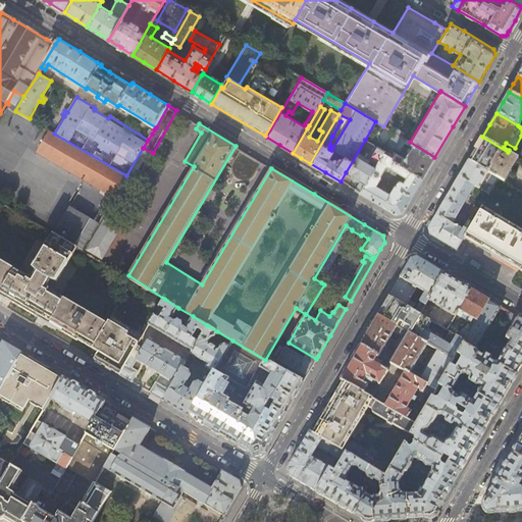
[(104,213),(126,175),(54,134),(50,132),(37,152),(107,193),(108,195),(99,209),(104,213)]
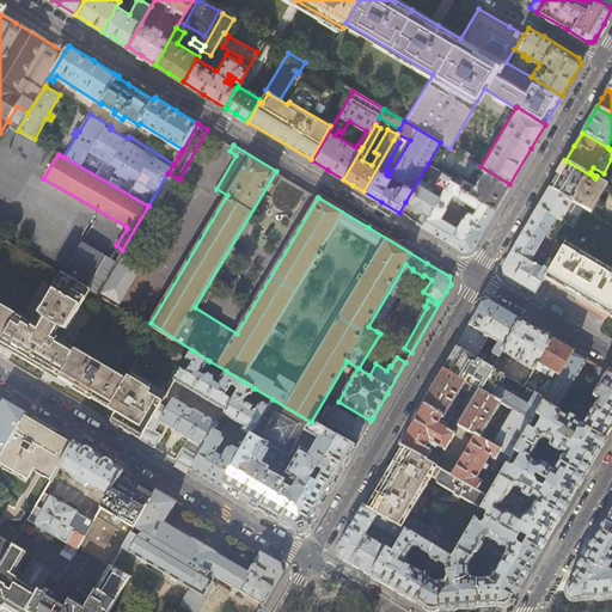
[(503,195),(509,184),(481,166),(469,160),(464,169),(467,171),(465,176),(469,179),(475,170),(482,173),(479,178),(477,179),(476,181),(477,182),(472,185),(461,178),(459,181),(452,177),(451,177),(450,179),(496,207),(503,195)]
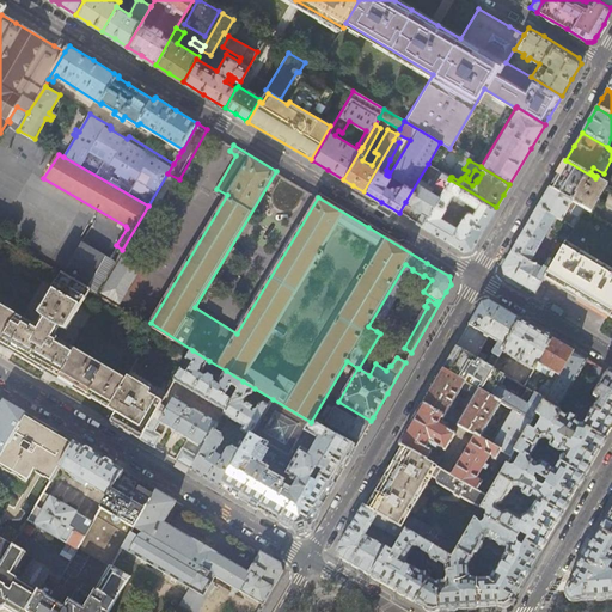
[(592,214),(609,187),(595,178),(565,160),(556,177),(549,189),(586,210),(592,214)]
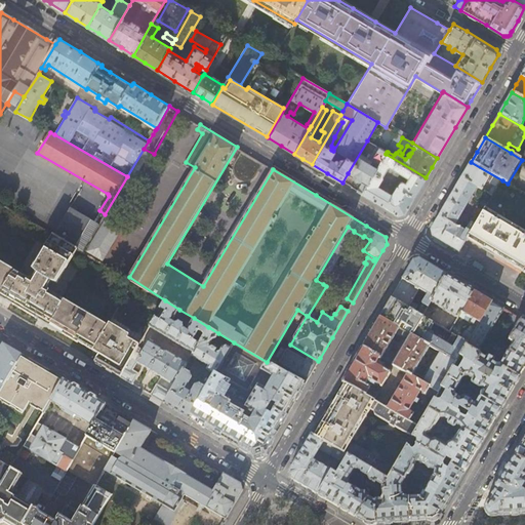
[(358,192),(362,194),(386,154),(387,152),(367,140),(348,173),(358,179),(363,183),(358,192)]
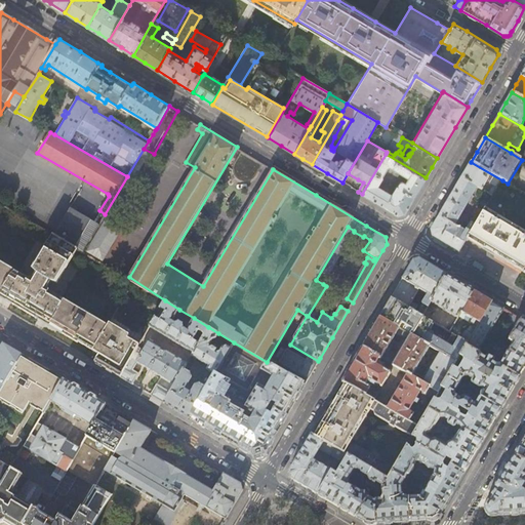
[(263,163),(242,150),(236,161),(235,165),(235,169),(237,173),(240,176),(244,178),(248,178),(252,176),(256,173),(263,163)]
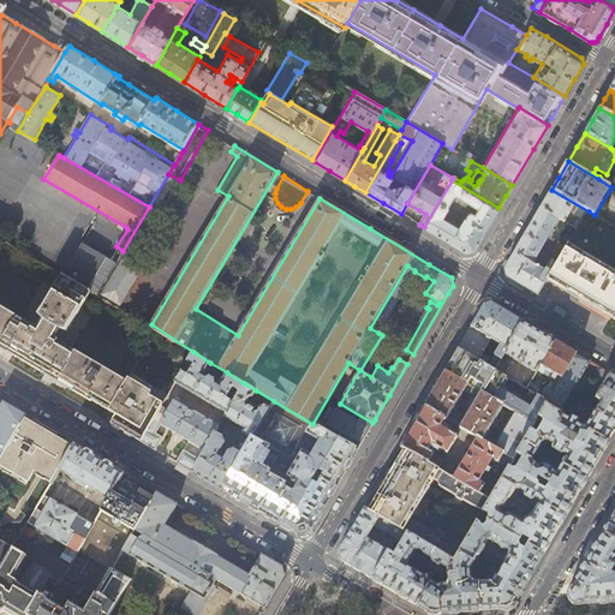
[(445,240),(466,252),(473,251),(478,244),(485,232),(499,208),(452,180),(424,227),(445,240)]
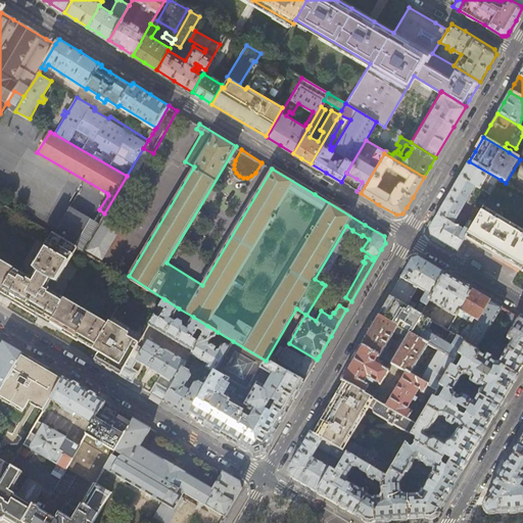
[(491,195),(501,180),(469,161),(464,170),(460,177),(476,187),(480,189),(487,178),(489,180),(488,182),(492,185),(488,192),(491,195)]
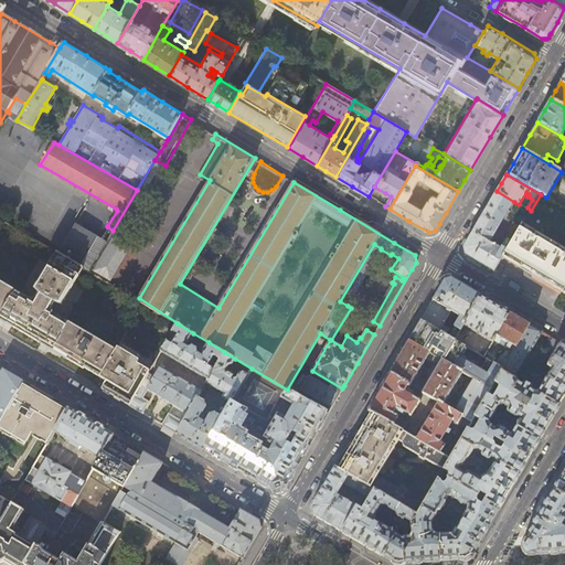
[(514,202),(497,191),(480,220),(464,247),(466,255),(479,263),(493,270),(502,256),(521,226),(511,221),(509,224),(512,226),(509,232),(511,234),(502,249),(500,249),(491,244),(514,202)]
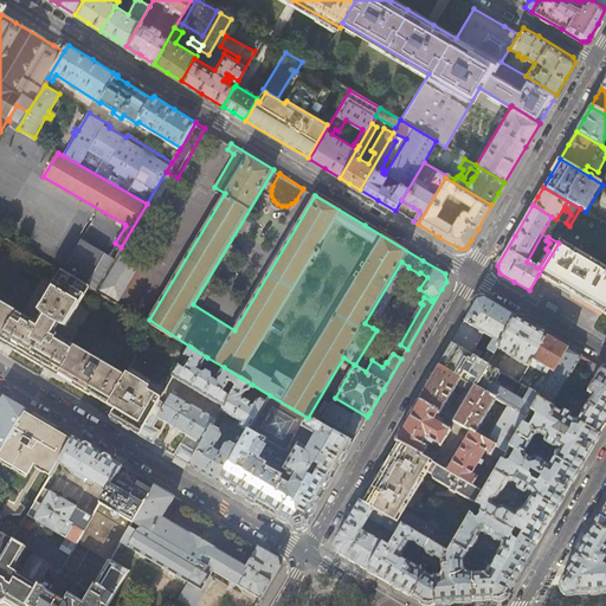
[(605,224),(586,212),(580,208),(569,226),(559,243),(539,275),(554,284),(590,305),(604,314),(605,309),(605,224)]
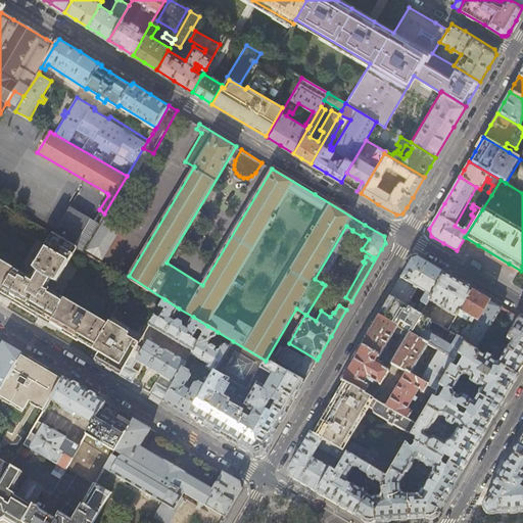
[(83,249),(98,224),(69,207),(54,233),(78,247),(83,249)]
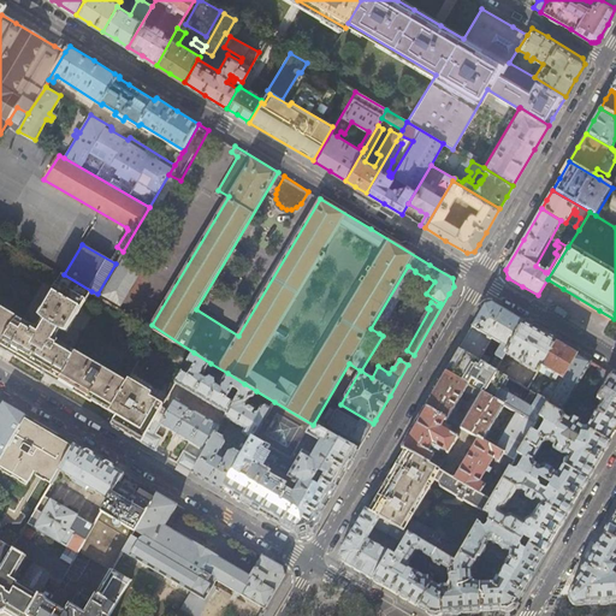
[(148,261),(130,250),(105,292),(123,303),(148,261)]
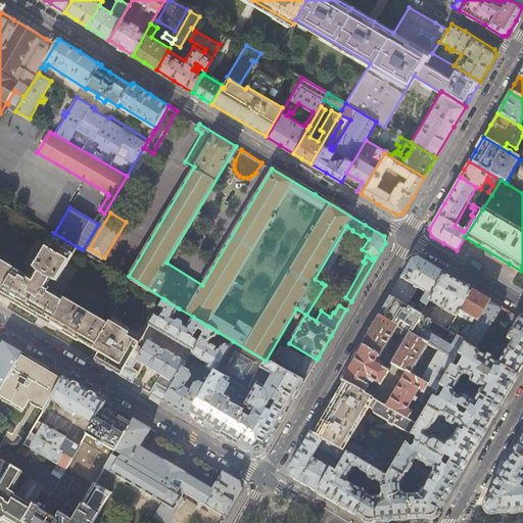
[(346,226),(315,279),(322,283),(352,231),(352,230),(346,226)]
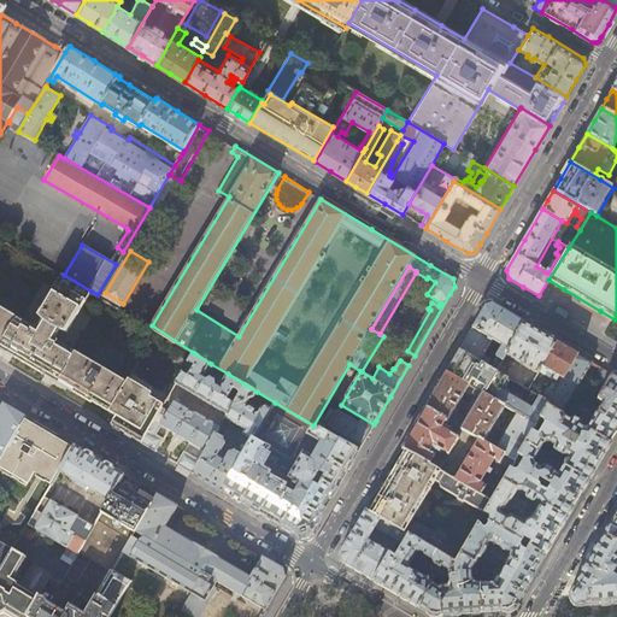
[(34,328),(0,307),(0,347),(15,356),(60,382),(88,399),(109,411),(125,383),(59,344),(58,339),(62,333),(59,331),(68,333),(92,292),(64,275),(39,316),(43,322),(41,322),(37,327),(34,328)]
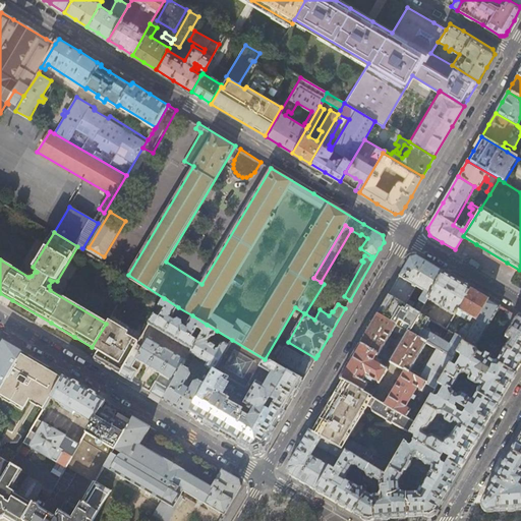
[(427,299),(443,273),(429,264),(416,256),(410,258),(395,284),(389,295),(411,308),(414,303),(409,300),(408,299),(414,288),(415,288),(418,289),(419,288),(424,291),(414,310),(419,313),(427,299)]
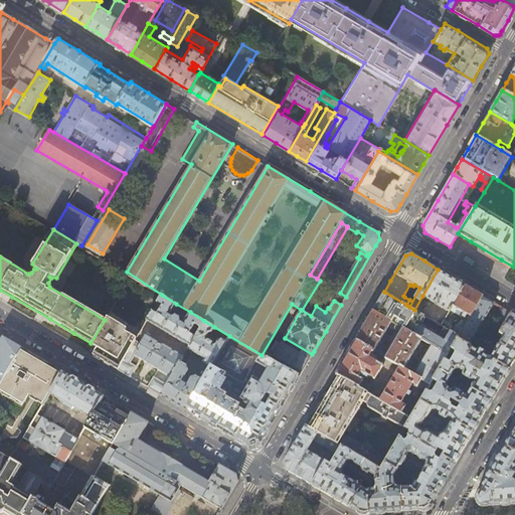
[(359,259),(357,258),(337,291),(340,293),(359,259)]
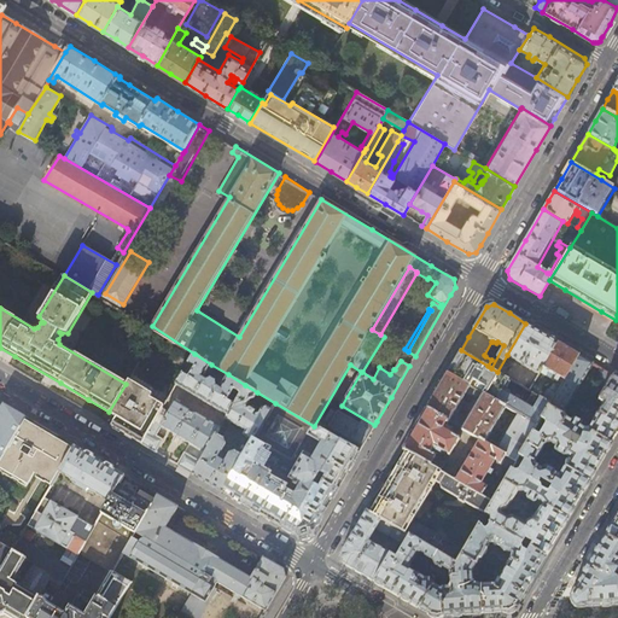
[(541,372),(558,342),(543,333),(525,324),(507,355),(538,374),(541,372)]
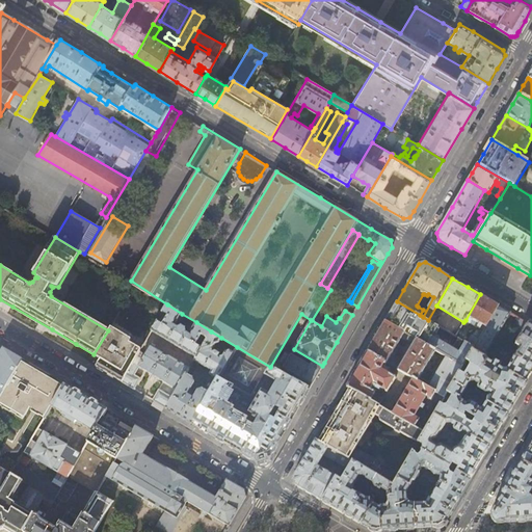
[(484,329),(499,306),(489,300),(480,294),(466,320),(477,326),(478,325),(484,329)]
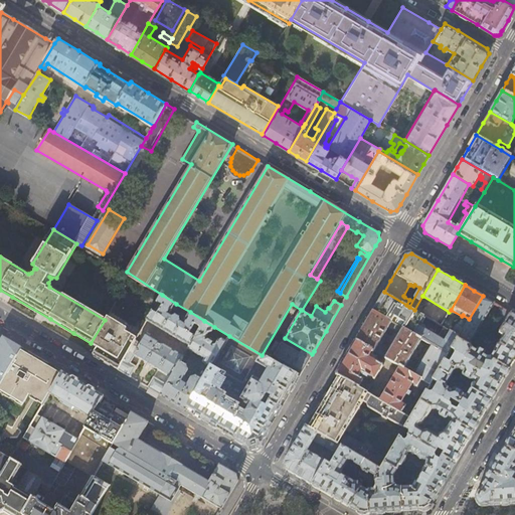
[(457,340),(459,336),(452,332),(444,328),(438,338),(423,330),(424,327),(419,324),(420,322),(422,323),(423,320),(424,319),(423,318),(423,316),(414,310),(409,307),(406,305),(384,292),(379,300),(373,311),(421,340),(423,341),(430,344),(432,346),(448,355),(451,350),(457,340)]
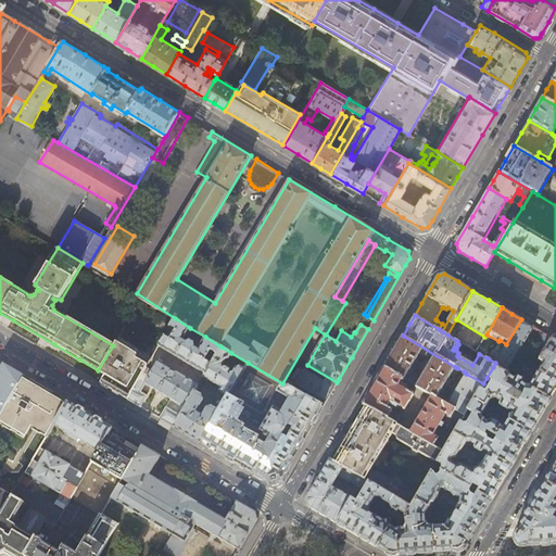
[(190,341),(187,343),(182,340),(190,328),(175,318),(171,326),(176,329),(176,330),(171,340),(165,336),(160,345),(204,374),(210,365),(205,362),(204,361),(211,351),(216,354),(220,346),(205,337),(198,350),(193,348),(193,343),(190,341)]
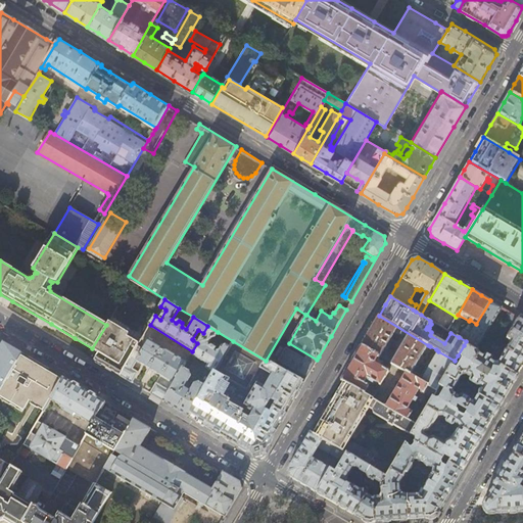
[(502,307),(490,300),(476,324),(474,328),(466,341),(464,345),(475,350),(477,350),(502,307)]
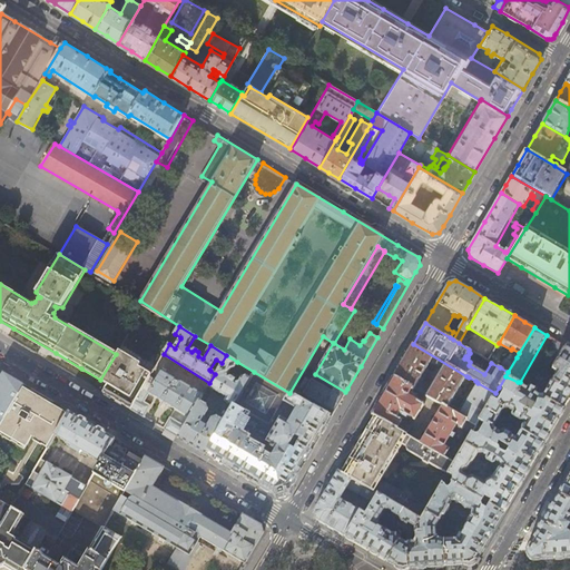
[(558,360),(566,346),(556,341),(548,354),(558,360)]
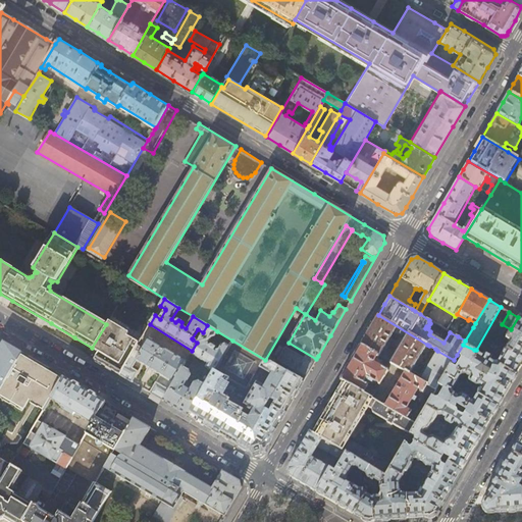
[(410,374),(427,345),(378,315),(370,328),(360,345),(379,356),(393,332),(405,335),(401,344),(399,342),(397,345),(397,346),(399,347),(392,359),(383,354),(381,357),(405,371),(410,374)]
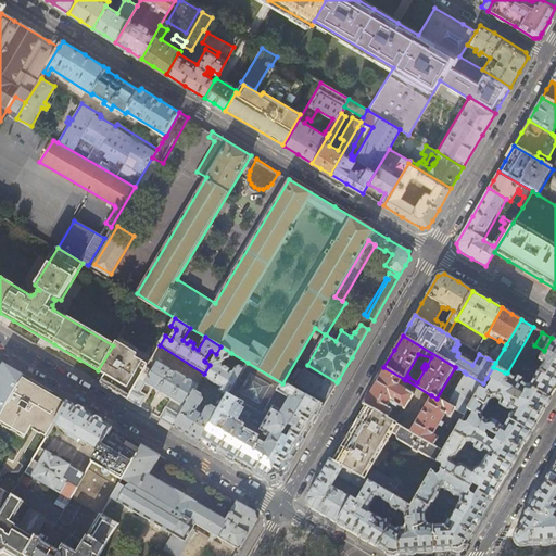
[(555,340),(552,338),(544,351),(539,361),(542,363),(529,386),(529,388),(550,400),(555,388),(555,340)]
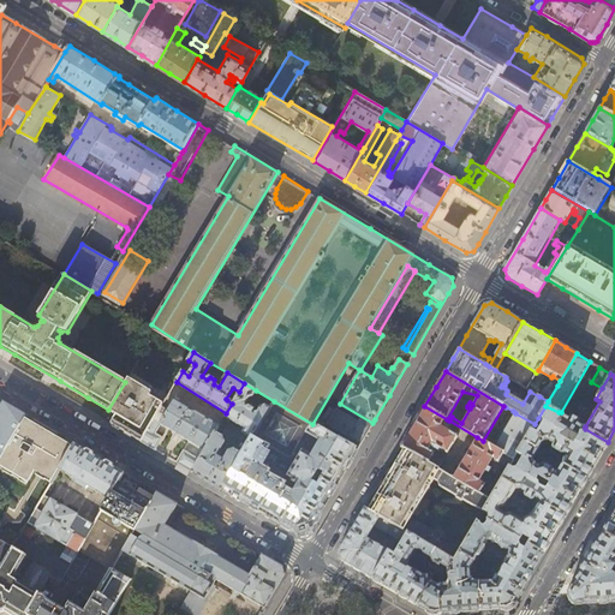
[(155,398),(157,393),(129,377),(125,382),(108,410),(115,415),(111,424),(118,428),(141,441),(163,402),(155,398)]
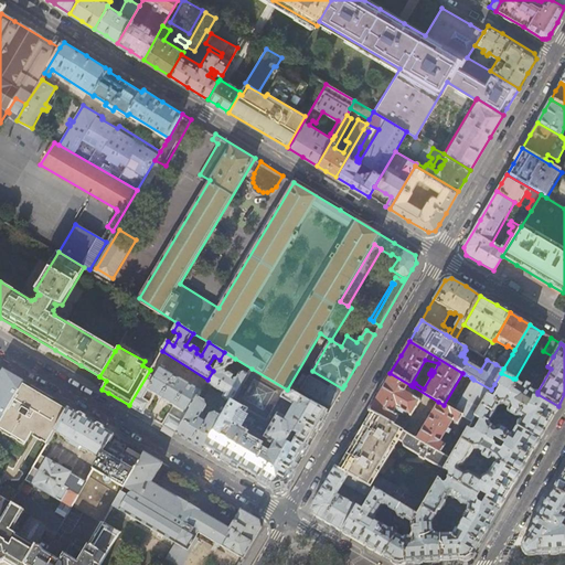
[(508,351),(505,351),(502,356),(500,356),(496,364),(503,369),(512,354),(508,351)]
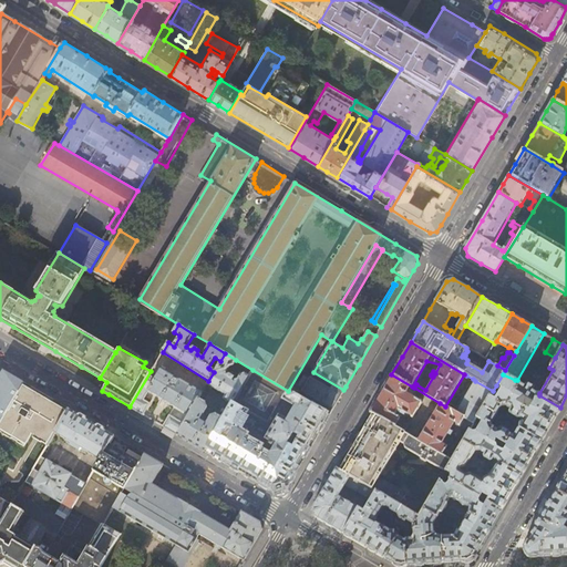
[(236,360),(225,353),(220,361),(214,372),(208,381),(207,384),(225,395),(224,399),(224,401),(232,405),(248,377),(244,374),(240,375),(238,380),(234,381),(233,380),(233,378),(228,375),(227,375),(226,373),(229,367),(233,367),(236,360)]
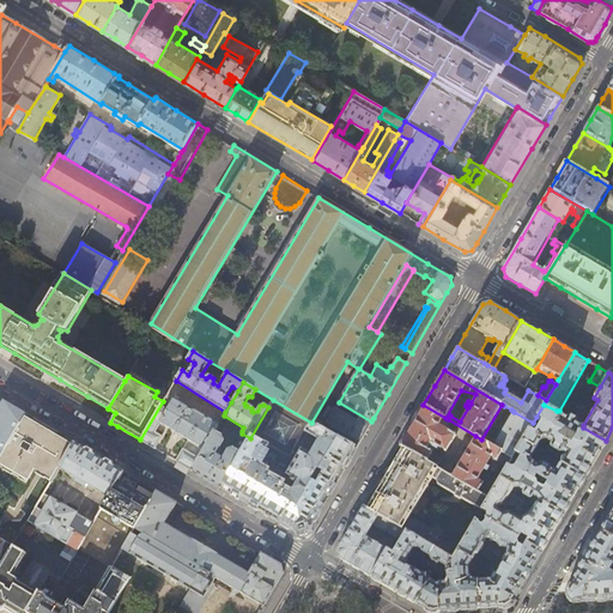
[(216,430),(218,425),(190,407),(192,405),(189,402),(187,405),(178,400),(180,396),(177,395),(169,407),(167,405),(177,387),(174,384),(163,401),(140,439),(155,448),(163,435),(161,432),(162,431),(157,428),(162,420),(205,448),(216,430)]
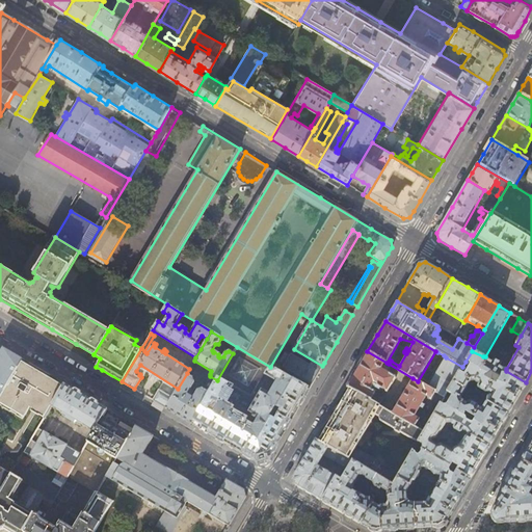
[(0,397),(22,360),(0,346),(0,397)]
